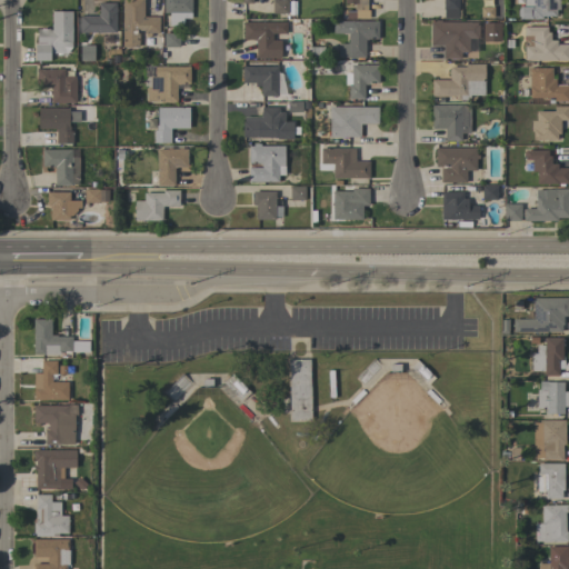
[(122,47),(122,0),(143,0),(143,17),(159,17),(159,33),(150,33),(150,36),(143,36),(143,30),(138,30),(138,47),(122,47)]
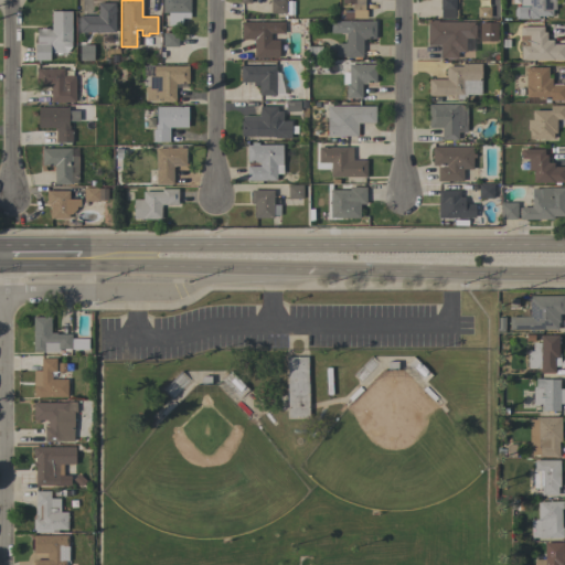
[(162,0),(190,0),(190,18),(182,18),(182,25),(168,25),(168,13),(162,13),(162,0)]
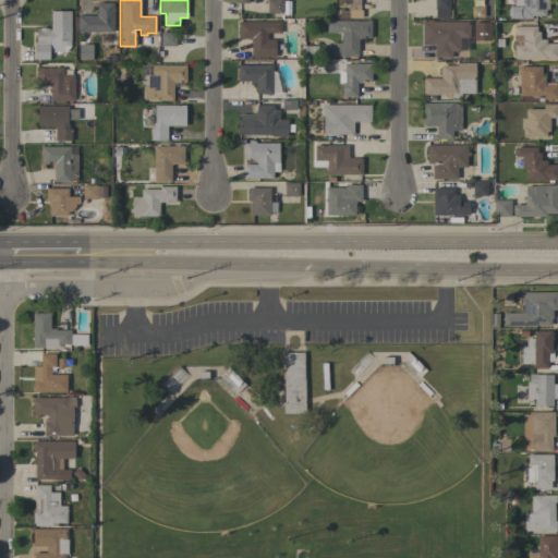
[(281,0),(282,13),(267,13),(267,0),(281,0)]
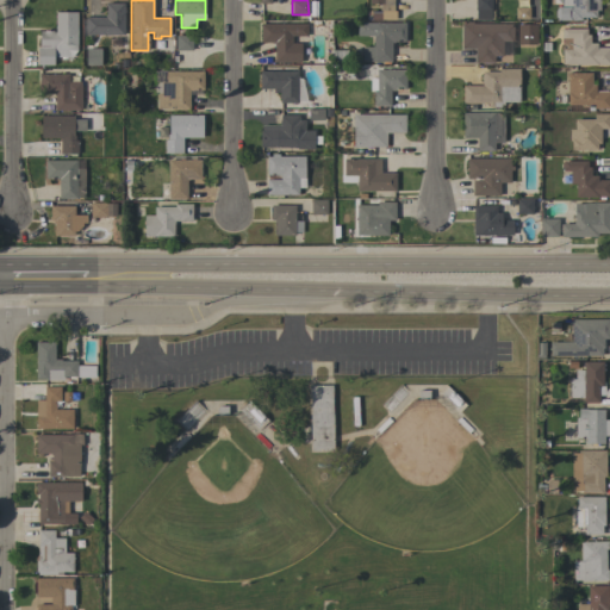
[(369,0),(393,0),(393,11),(380,11),(380,4),(369,4),(369,0)]
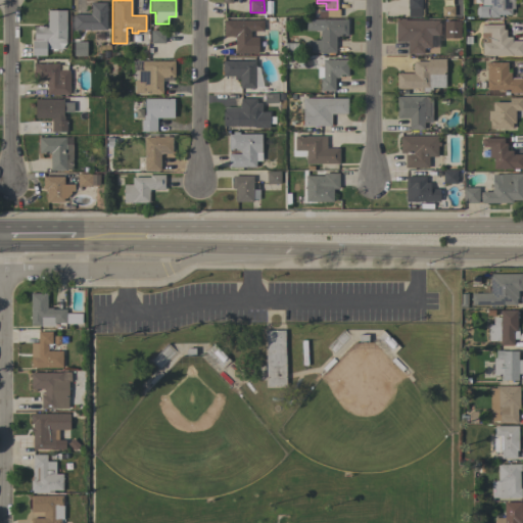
[(421,0),(421,9),(420,9),(420,16),(408,16),(408,9),(407,9),(407,0),(421,0)]
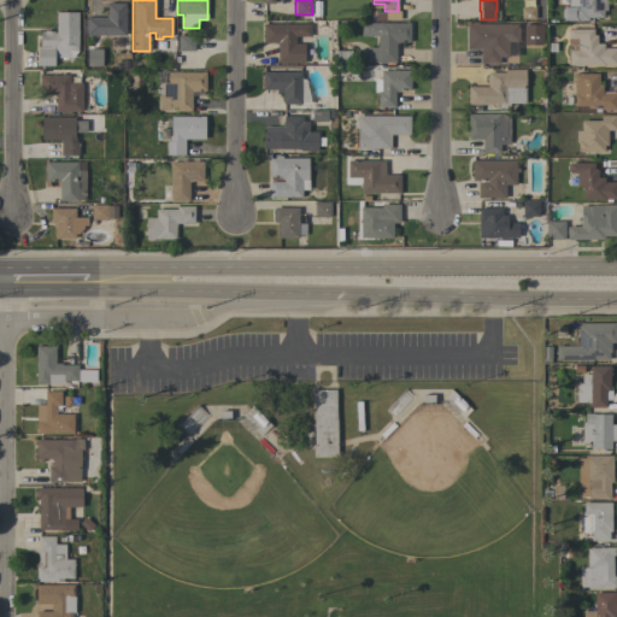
[(606,0),(606,11),(603,11),(603,17),(587,17),(587,21),(563,21),(563,18),(560,17),(560,11),(563,10),(563,7),(568,7),(568,0),(606,0)]
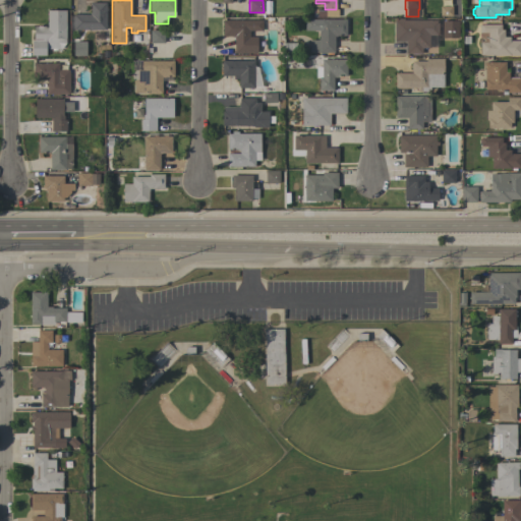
[(106,30),(73,30),(73,15),(90,14),(90,12),(91,12),(90,3),(105,3),(106,30)]
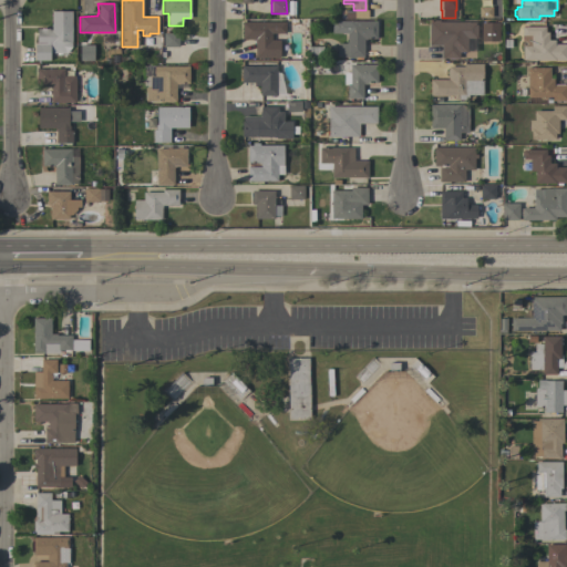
[(477,18),(477,7),(491,7),(491,18),(477,18)]
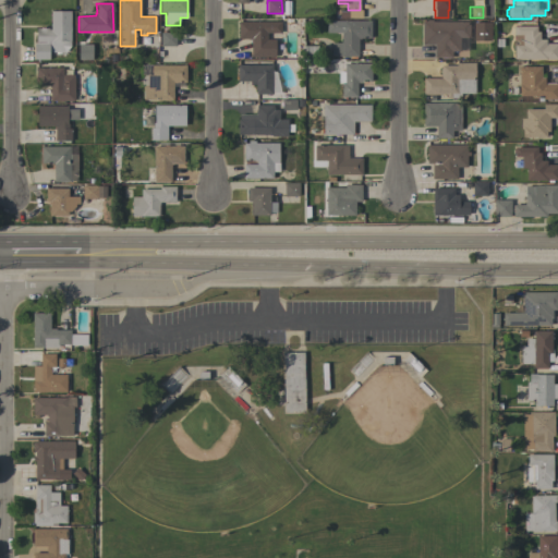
[(71,47),(64,47),(64,52),(49,52),(49,60),(34,60),(34,44),(36,44),(36,27),(49,27),(49,29),(50,29),(50,11),(71,11),(71,47)]
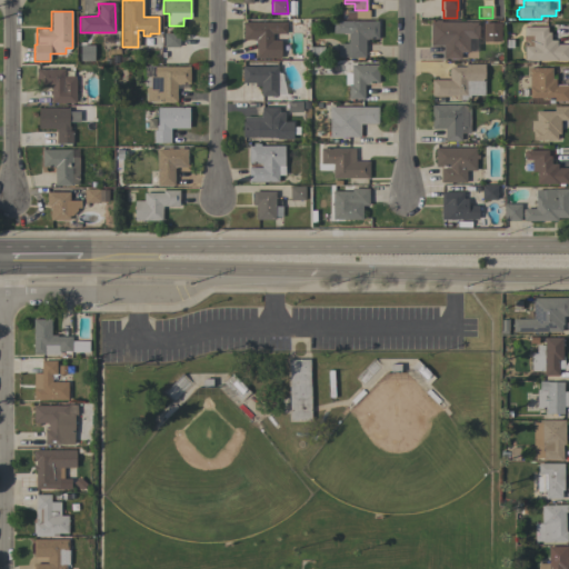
[(436,22),(436,20),(440,20),(440,22),(478,22),(478,39),(469,39),(469,52),(460,52),(460,59),(443,59),(443,46),(430,46),(430,22),(436,22)]
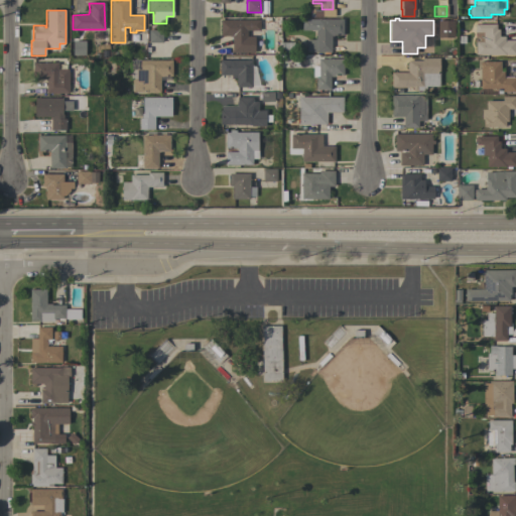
[(343,19),(343,35),(333,35),(333,36),(331,36),(331,52),(315,52),(315,51),(306,51),(306,39),(315,39),(315,30),(301,30),(301,19),(343,19)]
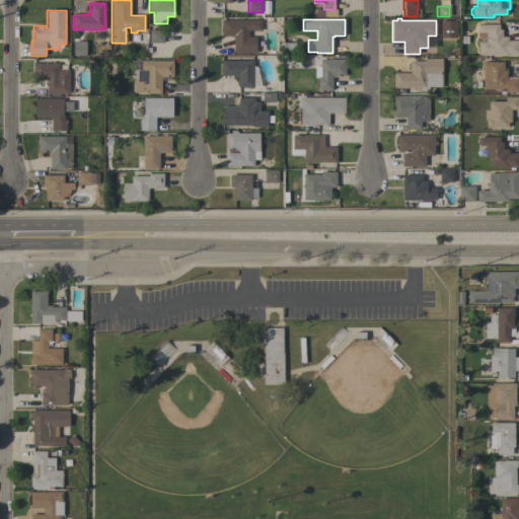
[(261,20),(261,30),(248,30),(248,39),(254,39),(254,52),(248,52),(248,53),(233,53),(233,36),(231,36),(231,35),(221,35),(221,20),(261,20)]
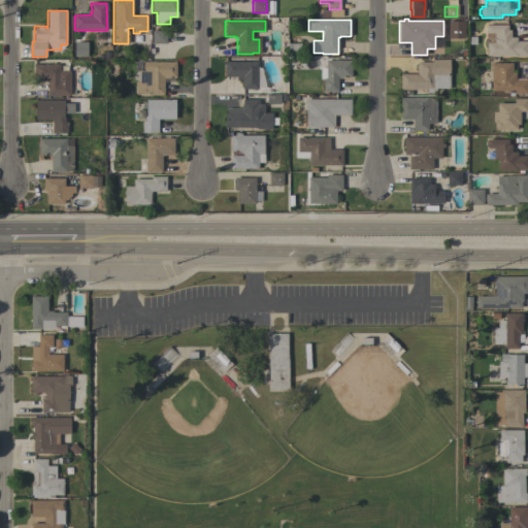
[(448,22),(466,22),(466,28),(464,28),(464,38),(448,38),(448,22)]
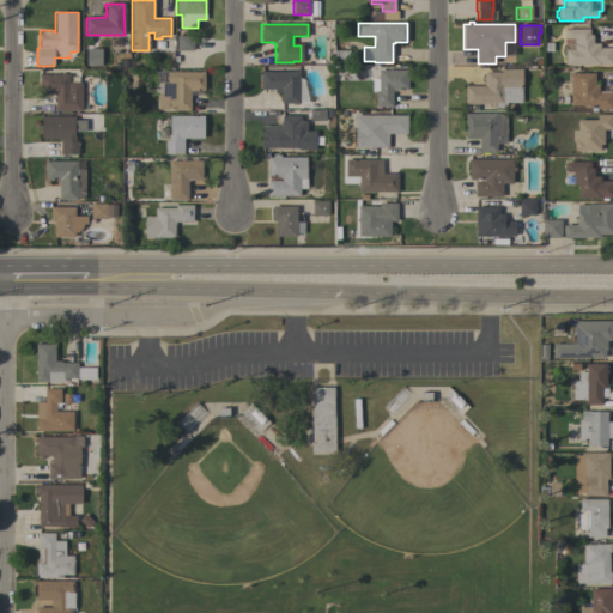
[(612,65),(577,65),(577,52),(564,52),(564,29),(589,29),(589,35),(593,35),(593,43),(599,43),(600,48),(612,48),(612,65)]
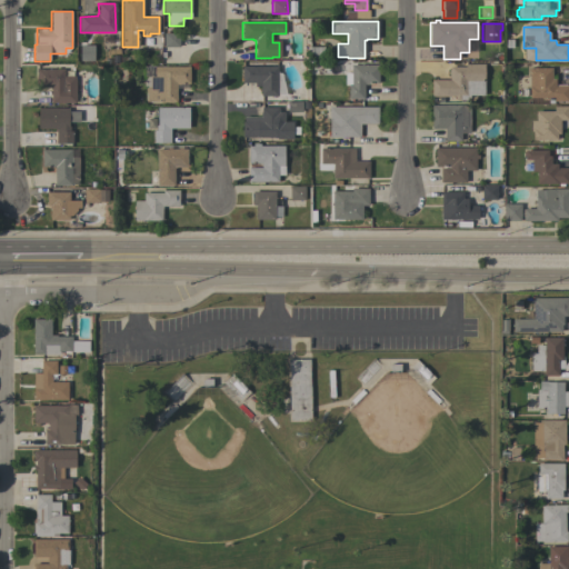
[(179,33),(179,47),(163,47),(163,33),(179,33)]
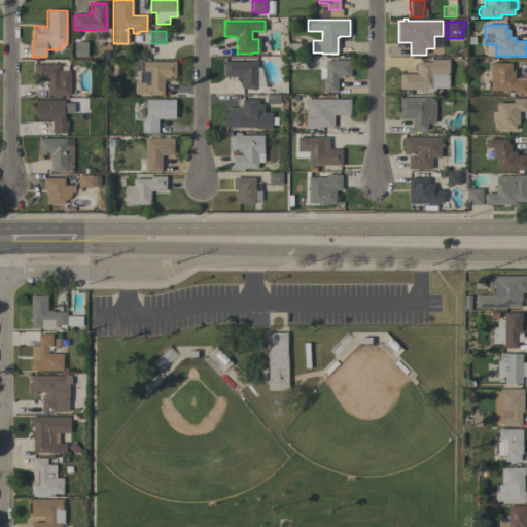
[(74,57),(74,42),(86,42),(86,57),(74,57)]
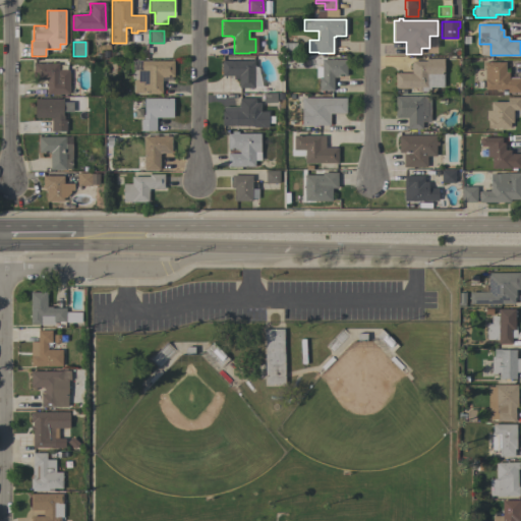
[(284,43),(296,43),(296,55),(284,55),(284,43)]
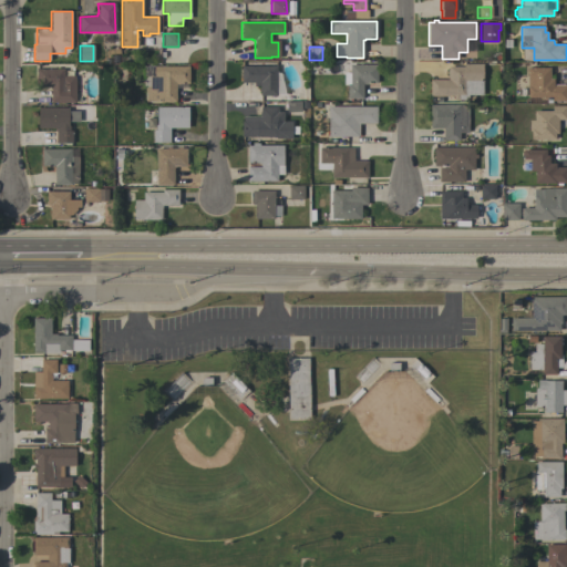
[(362,99),(347,99),(347,85),(342,85),(342,64),(377,64),(377,83),(368,83),(368,84),(362,84),(362,99)]
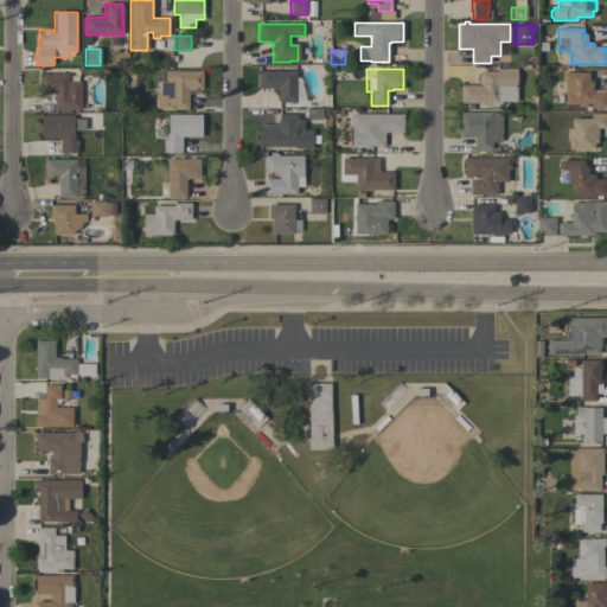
[(479,85),(479,74),(480,74),(480,71),(496,71),(496,69),(516,69),(516,102),(500,102),(500,104),(498,104),(498,107),(485,107),(485,103),(460,103),(460,85),(479,85)]
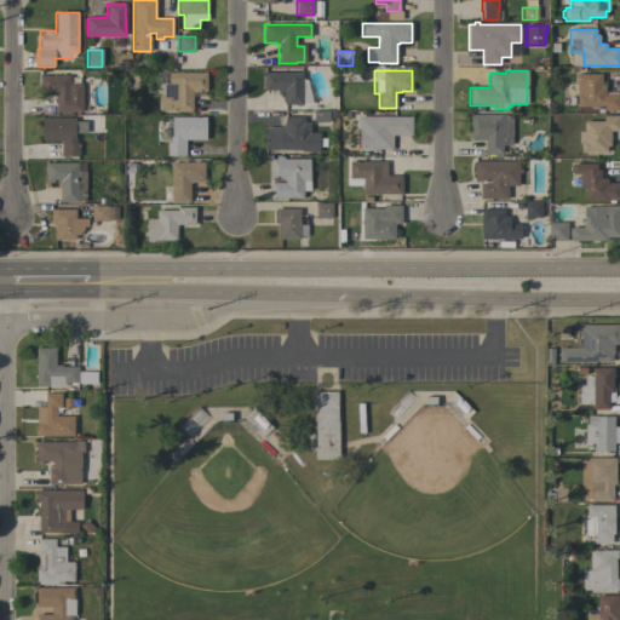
[(206,73),(206,91),(205,91),(205,96),(193,96),(193,112),(174,112),(174,110),(159,110),(159,96),(156,96),(156,78),(165,78),(165,84),(167,84),(167,73),(206,73)]
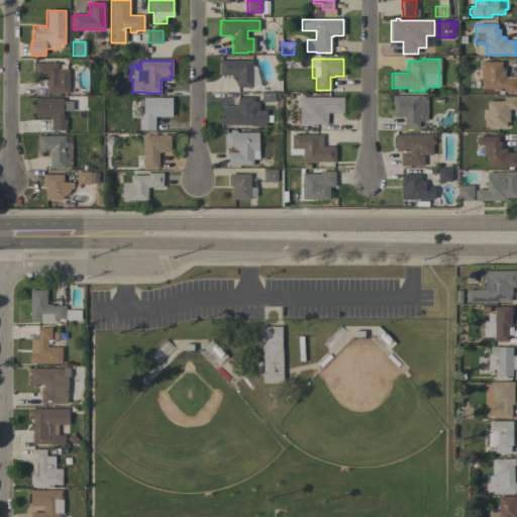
[(252,87),(237,87),(237,79),(231,79),(231,75),(220,75),(220,61),(252,61),(252,87)]
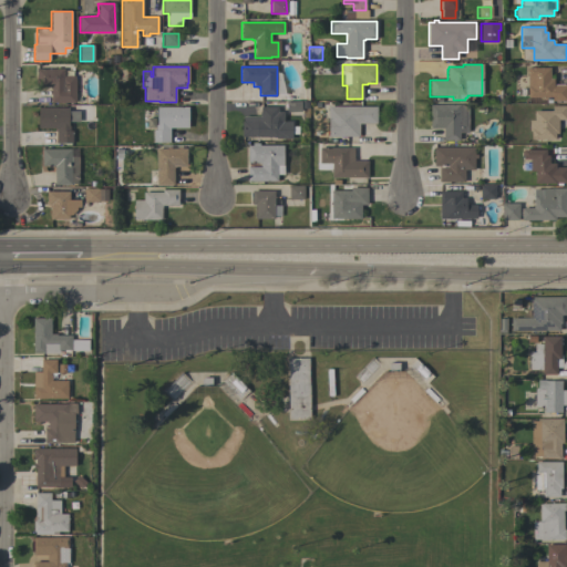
[(566,101),(552,101),(552,98),(527,98),(527,68),(549,68),(549,79),(553,79),(553,85),(566,85),(566,101)]
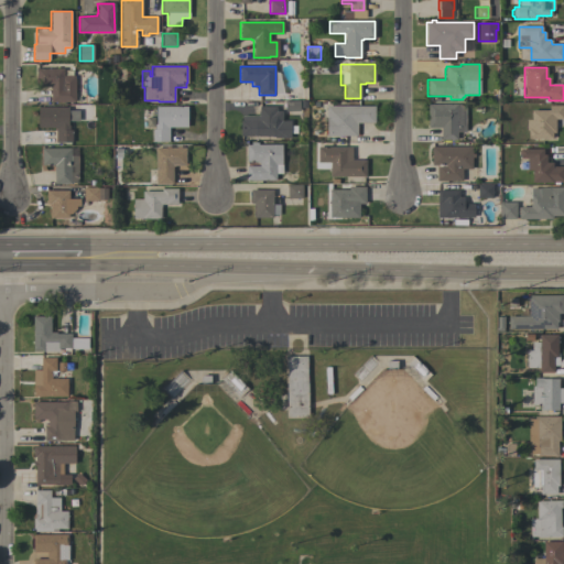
[(63,68),(64,76),(75,76),(75,102),(51,102),(51,87),(36,87),(36,85),(35,85),(35,78),(36,78),(36,68),(63,68)]
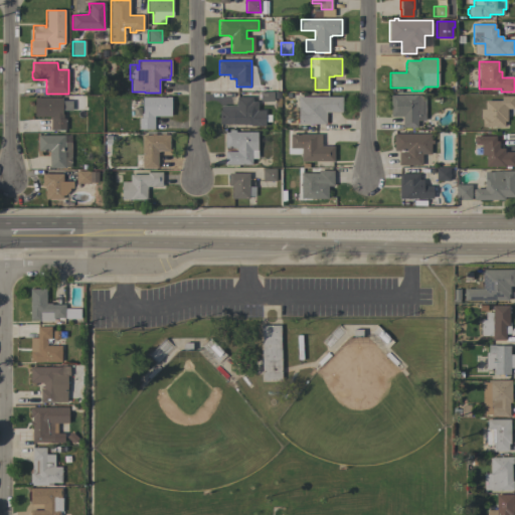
[(271,93),(260,93),(256,93),(256,83),(271,83),(271,93)]
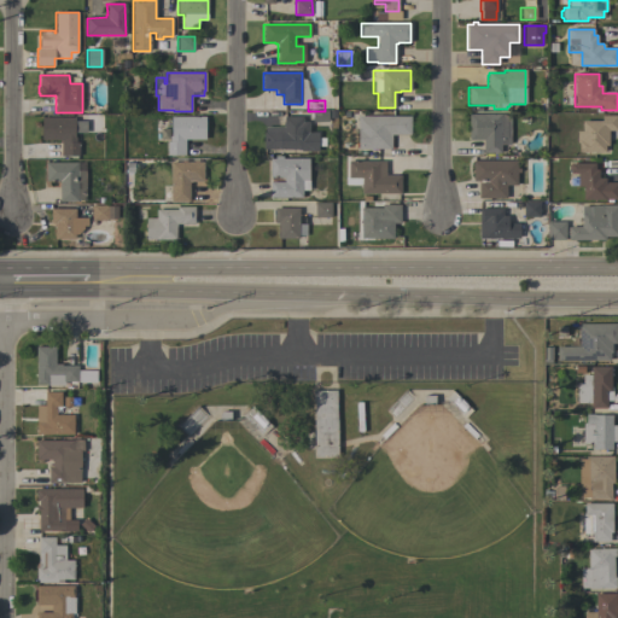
[(310,122),(312,111),(325,111),(328,111),(327,122),(310,122)]
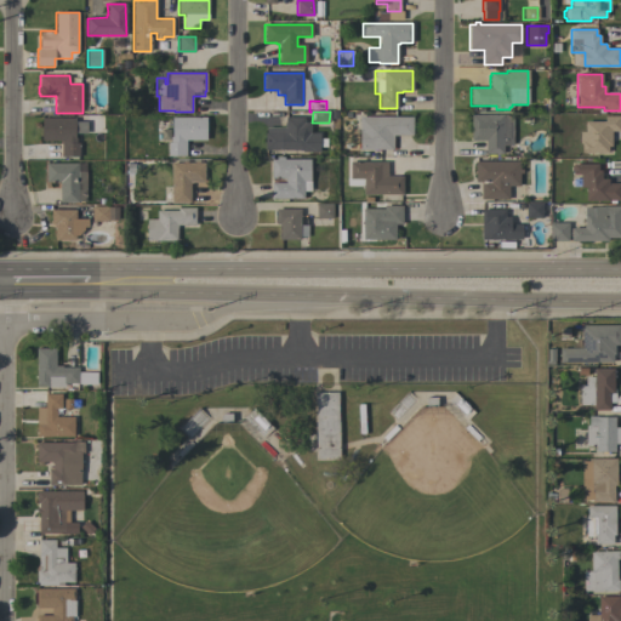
[(512,115),(512,146),(502,146),(503,154),(485,154),(485,141),(471,141),(471,115),(512,115)]
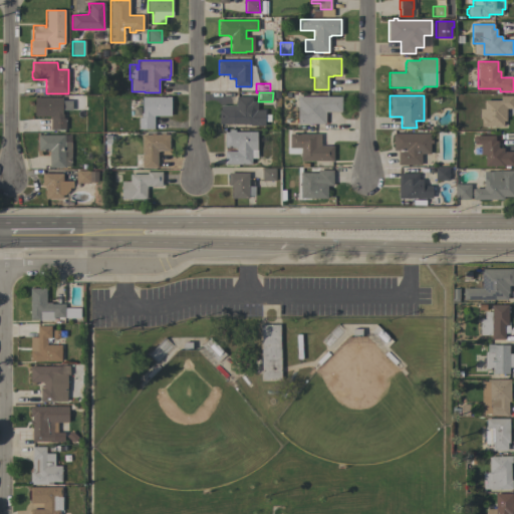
[(506,121),(503,121),(503,126),(481,126),(481,118),(480,118),(480,109),(484,109),(484,100),(500,100),(500,96),(513,95),(513,108),(506,108),(506,121)]
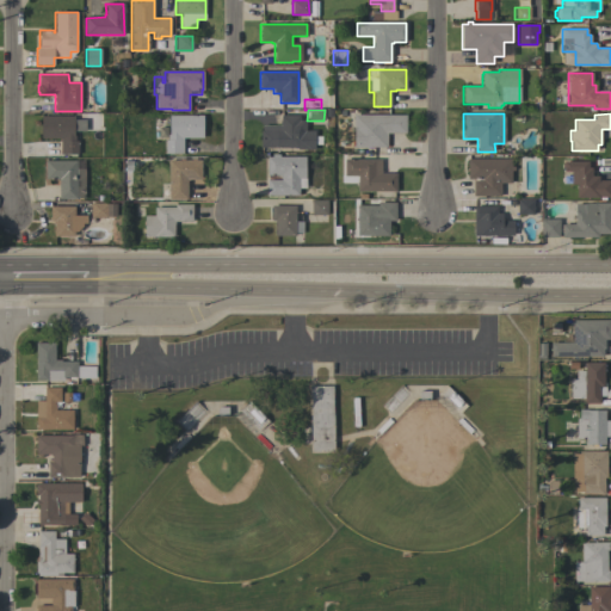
[(67,116),(67,115),(74,115),(74,119),(85,119),(85,131),(74,131),(74,136),(75,136),(75,141),(78,141),(78,155),(60,154),(60,139),(41,139),(41,116),(67,116)]
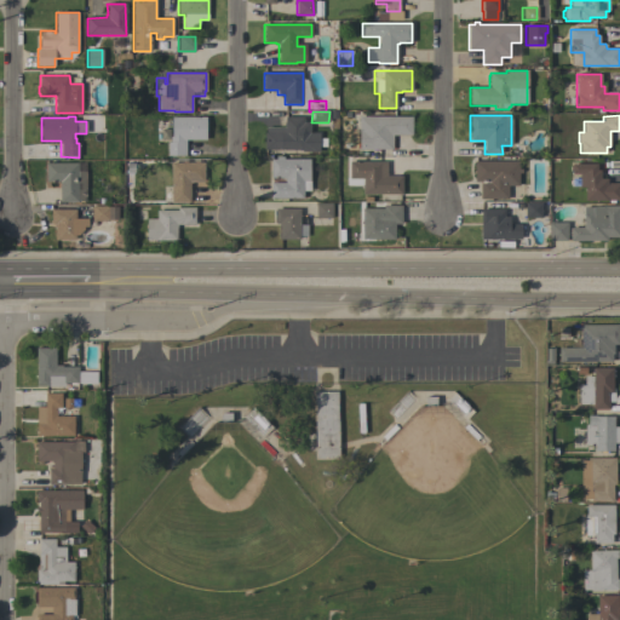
[(264,150),(264,132),(267,132),(267,127),(285,127),(285,116),(304,116),(304,122),(310,122),(310,132),(319,132),(319,151),(302,151),(300,149),(264,150)]
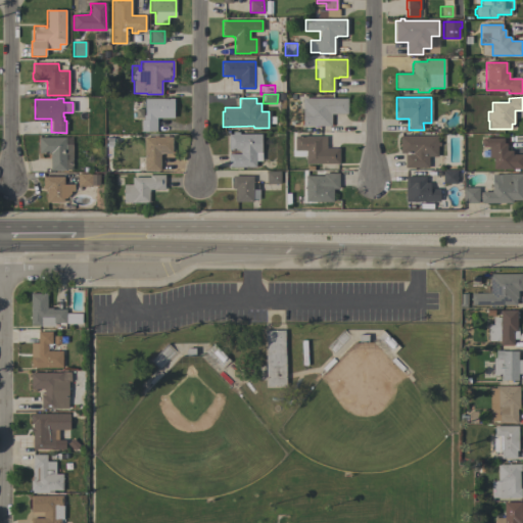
[(347,98),(347,113),(331,113),(331,126),(302,126),(302,98),(347,98)]
